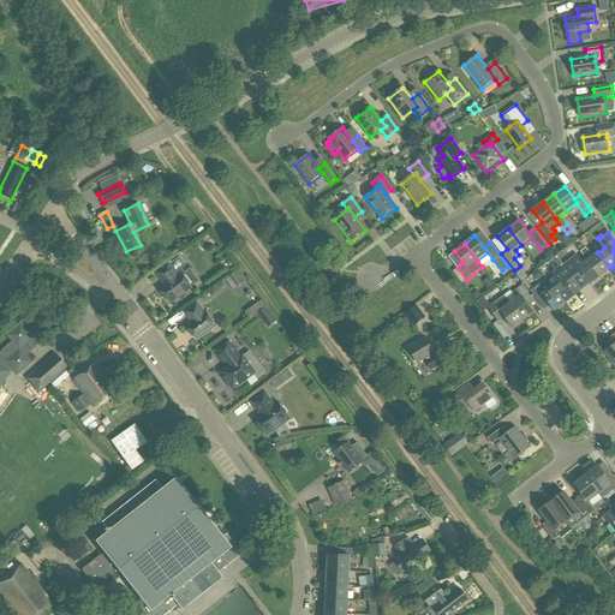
[(610,269),(597,252),(592,256),(585,248),(580,251),(587,261),(599,278),(610,269)]
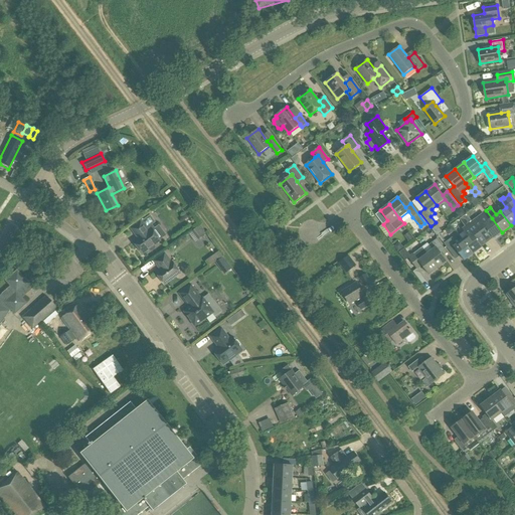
[(141,221),(131,228),(139,239),(135,242),(142,253),(148,248),(149,249),(150,249),(151,250),(152,249),(153,249),(154,248),(154,247),(155,247),(155,246),(155,245),(155,244),(160,240),(152,229),(149,232),(148,230),(150,228),(149,227),(155,223),(150,216),(142,222),(141,221)]
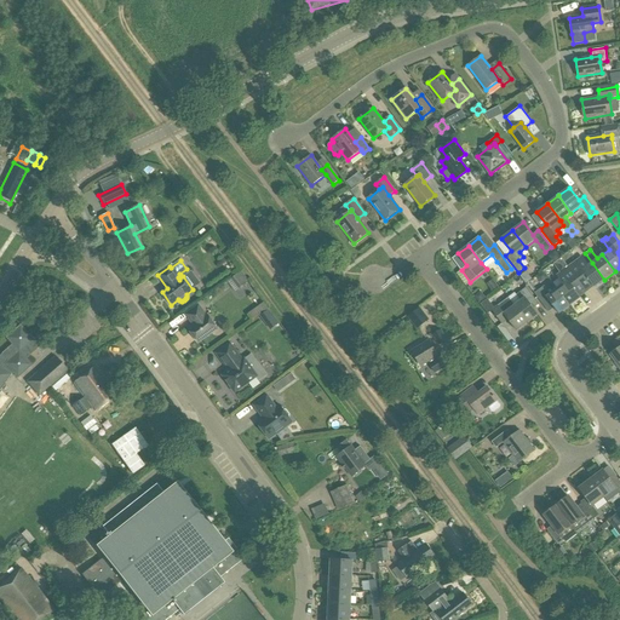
[(577,262),(568,268),(579,282),(586,276),(593,287),(604,280),(592,263),(586,268),(581,262),(578,264),(577,262)]
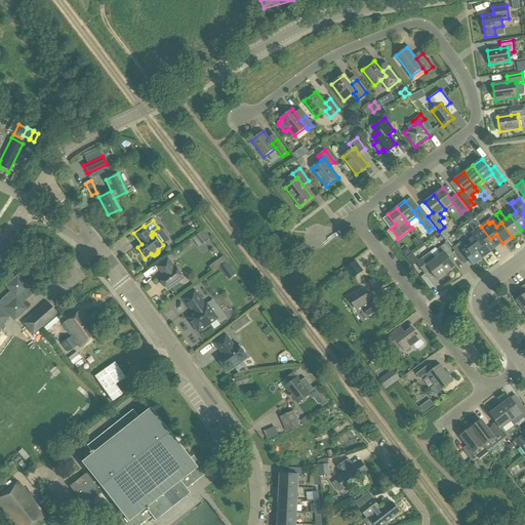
[(472,244),(482,259),(491,252),(484,243),(490,239),(481,227),(475,231),(477,233),(473,236),(477,240),(472,244)]
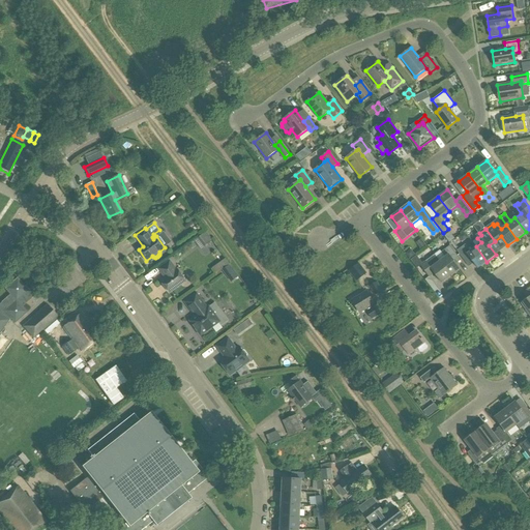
[(442,233),(430,242),(433,247),(445,238),(442,233)]
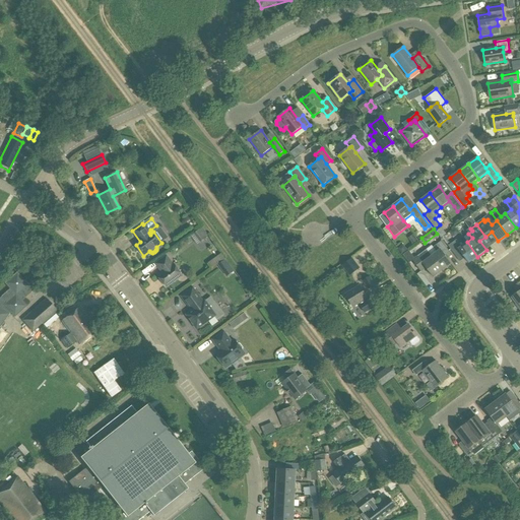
[(194,235),(199,242),(207,237),(202,230),(194,235)]
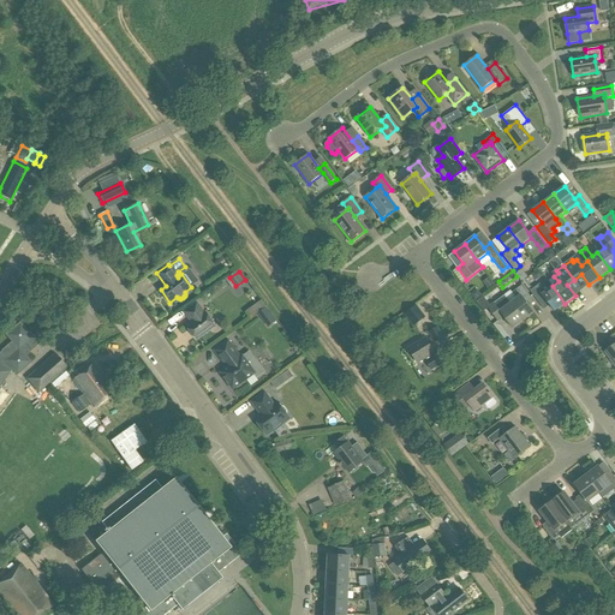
[(484,282),(489,290),(495,286),(489,279),(484,282)]
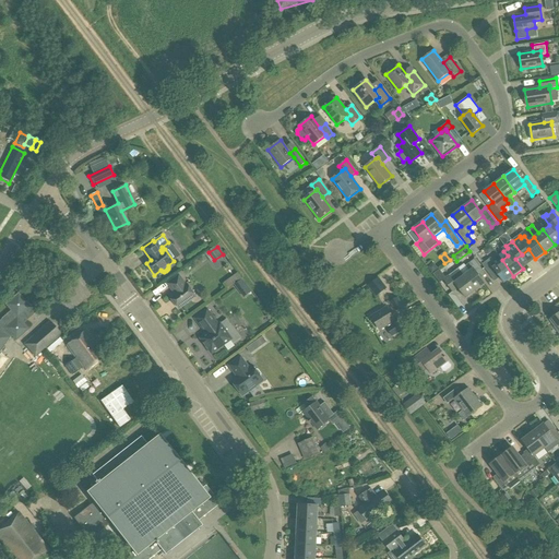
[(513,276),(502,260),(496,264),(490,258),(482,264),(491,277),(497,273),(503,283),(513,276)]
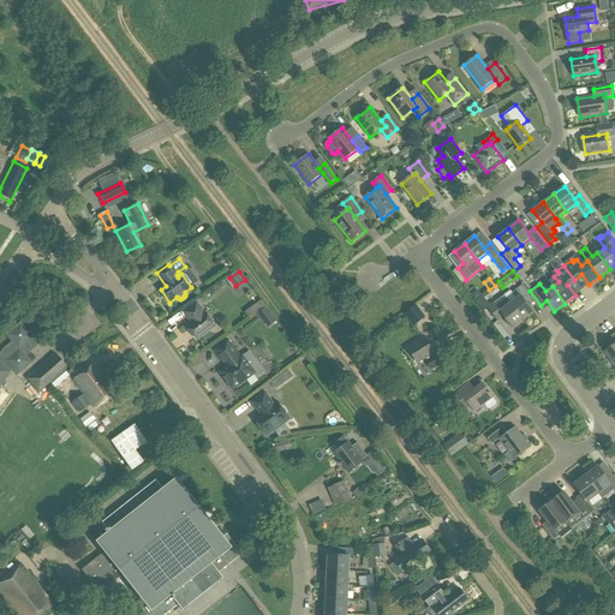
[(509,303),(523,320),(533,312),(530,308),(536,303),(523,285),(512,293),(517,298),(509,303)]
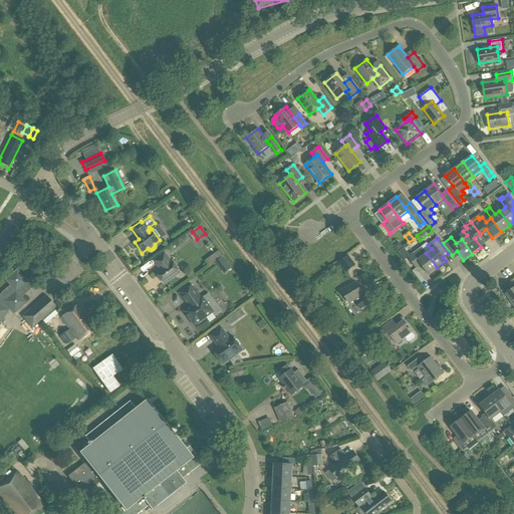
[(437,267),(426,253),(423,248),(417,252),(416,251),(408,257),(417,269),(421,265),(428,274),(437,267)]
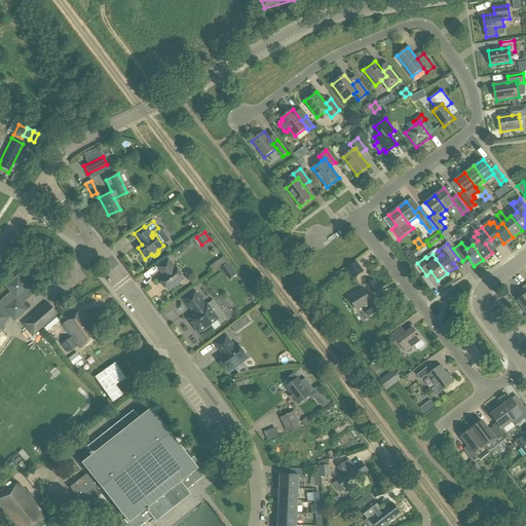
[(158,267),(165,276),(160,279),(168,291),(184,278),(176,268),(175,269),(168,260),(158,267)]
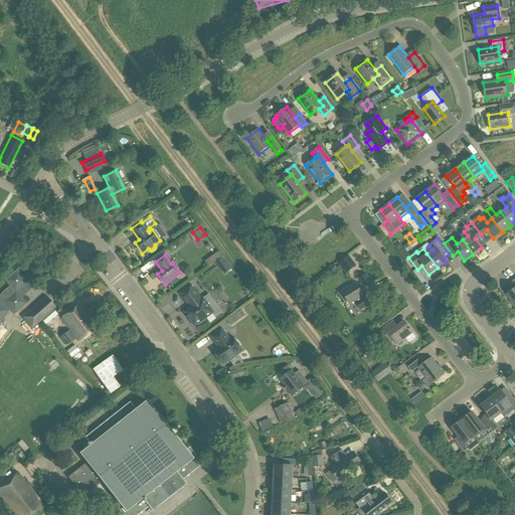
[(348,254),(338,262),(346,273),(356,266),(348,254)]
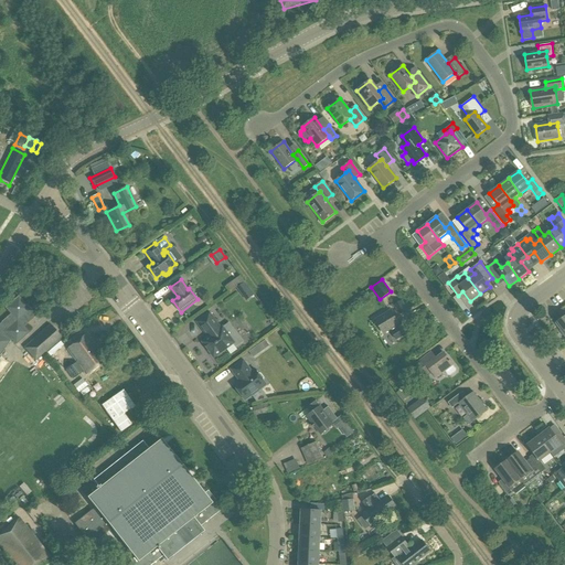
[(0,352),(8,342),(11,340),(14,344),(28,333),(22,327),(35,315),(19,296),(4,308),(10,313),(0,322),(0,352)]
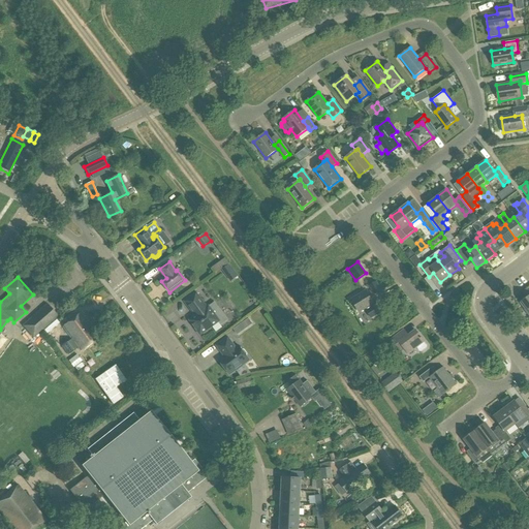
[(222,279),(201,287),(205,294),(225,286),(222,279)]
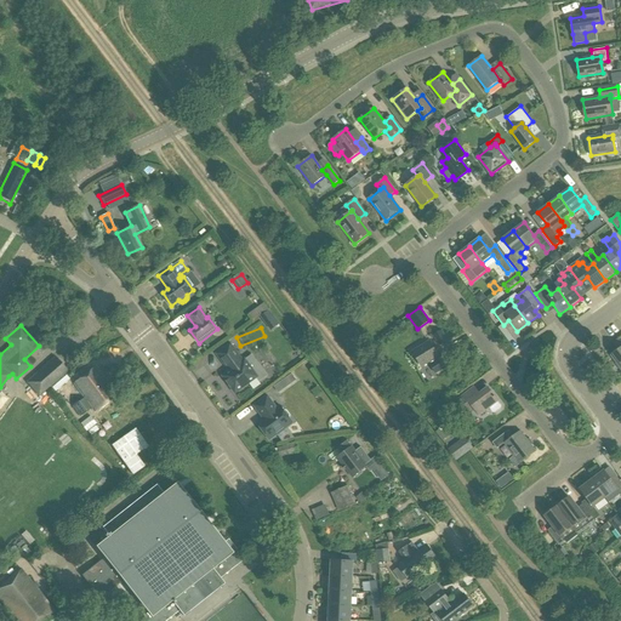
[(433,336),(439,346),(449,341),(442,330),(433,336)]
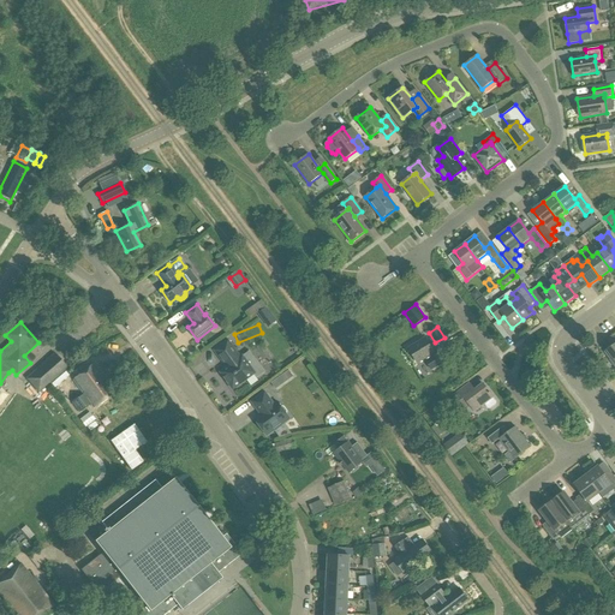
[(431,370),(446,360),(440,352),(435,356),(433,353),(435,353),(425,338),(408,348),(418,363),(427,358),(428,360),(427,360),(431,370)]
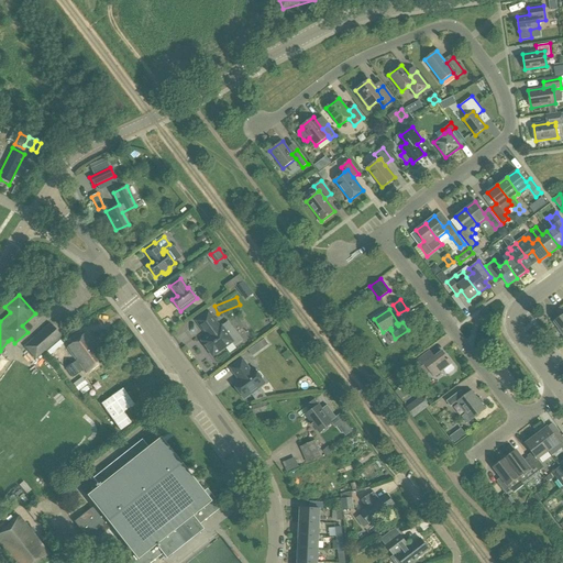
[(231,338),(236,333),(228,322),(220,328),(209,311),(197,320),(205,332),(206,331),(209,335),(202,341),(213,356),(233,341),(231,338)]
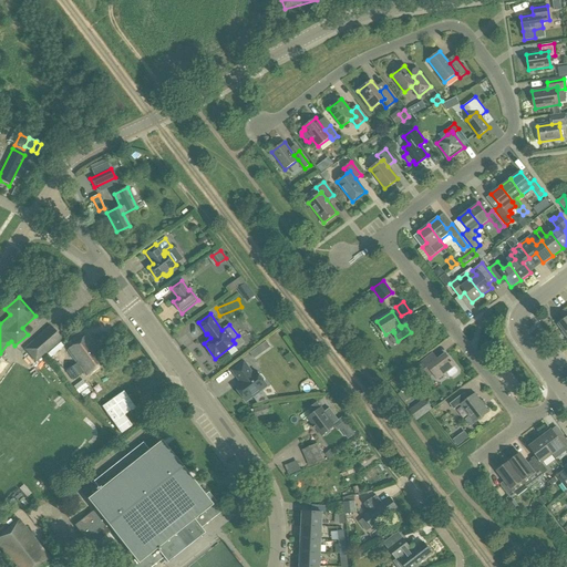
[(566,317),(557,325),(565,336),(566,333),(566,317)]
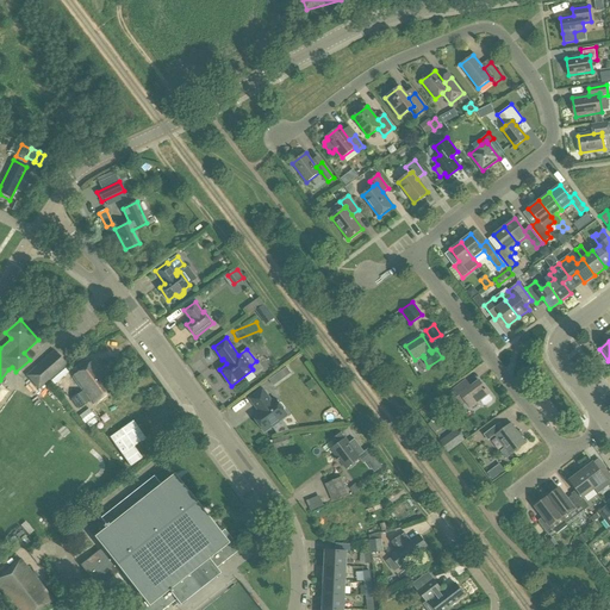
[(26,374),(37,387),(48,379),(49,379),(66,365),(53,350),(36,365),(36,366),(26,374)]
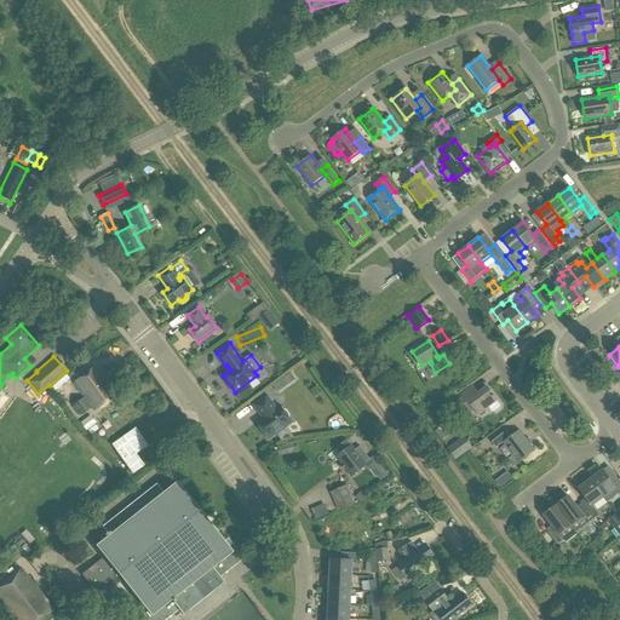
[(72,405),(79,414),(91,407),(93,411),(116,394),(96,366),(73,383),(84,397),(72,405)]
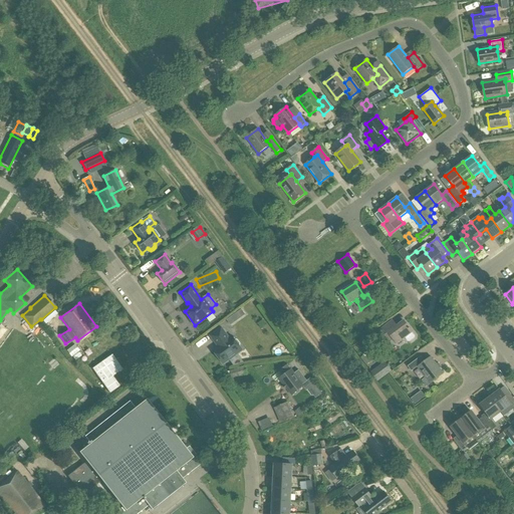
[(377,331),(386,342),(392,338),(397,343),(405,337),(407,341),(410,341),(414,337),(415,335),(412,332),(404,321),(395,328),(394,327),(386,333),(381,328),(377,331)]
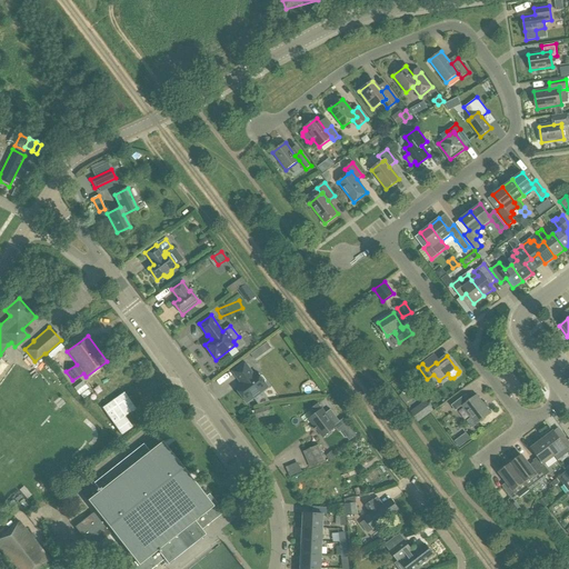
[(245,362),(232,371),(238,379),(240,378),(242,382),(236,387),(246,402),(259,392),(260,393),(267,389),(266,388),(267,387),(265,382),(265,379),(262,376),(259,376),(257,371),(252,375),(245,362)]
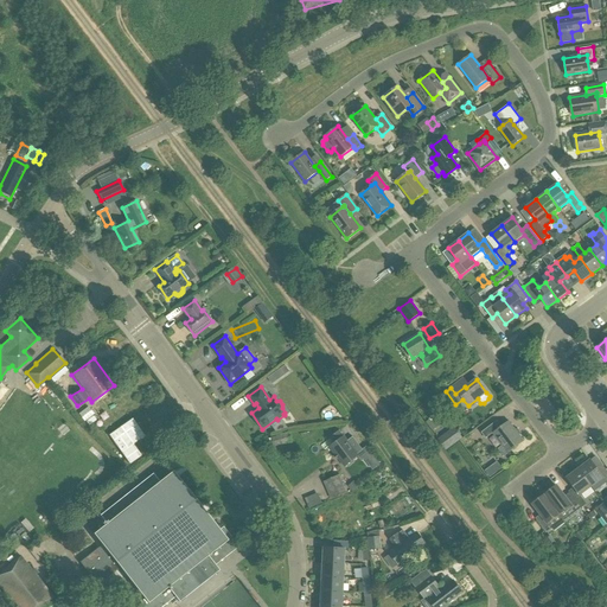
[(144,433),(131,416),(108,434),(131,461),(141,453),(133,441),(144,433)]
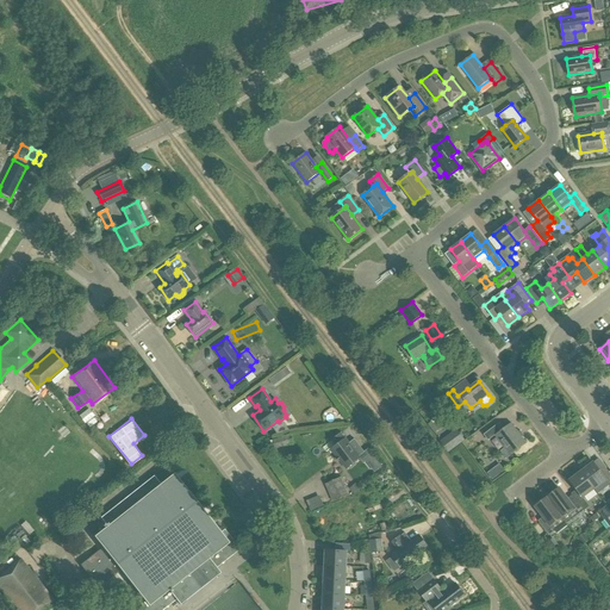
[(495,436),(504,429),(499,423),(484,435),(489,441),(495,436)]
